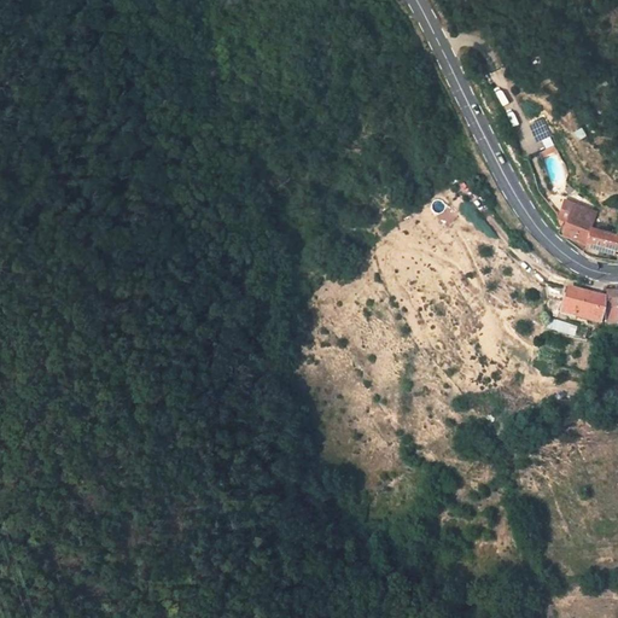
[(577,140),(586,135),(581,127),(572,132),(577,140)]
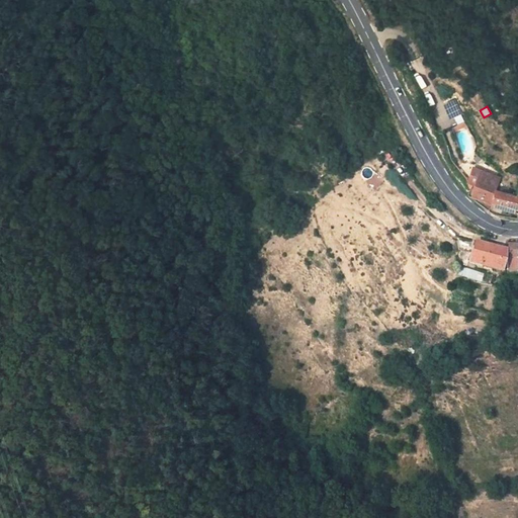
[(491,201),(496,186),(499,179),(477,174),(469,194),(491,201)]
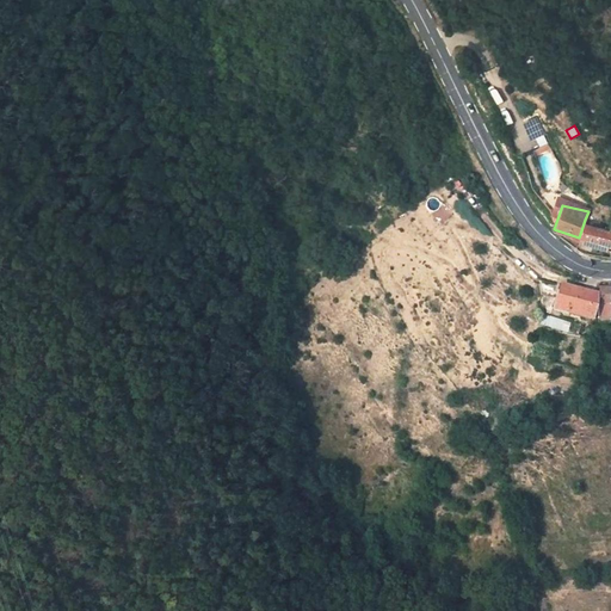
[(610,229),(585,220),(579,238),(610,248),(610,229)]
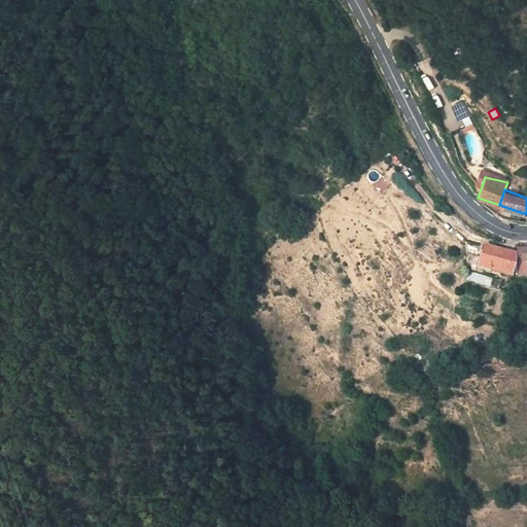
[(512,271),(515,250),(504,249),(490,246),(489,253),(483,252),(481,265),(507,274),(506,277),(511,279),(512,271)]
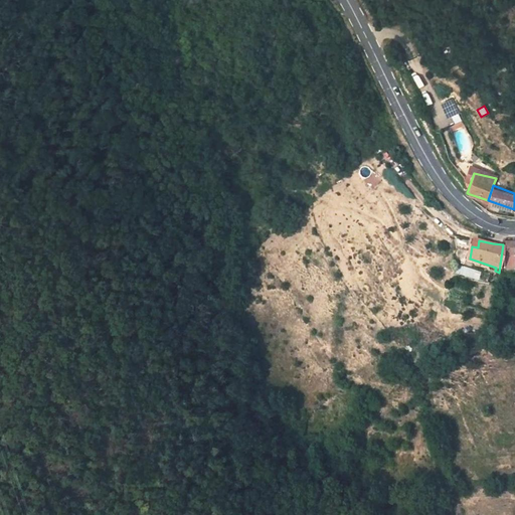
[(503,244),(500,265),(509,268),(511,255),(514,256),(514,253),(514,242),(504,240),(503,244)]
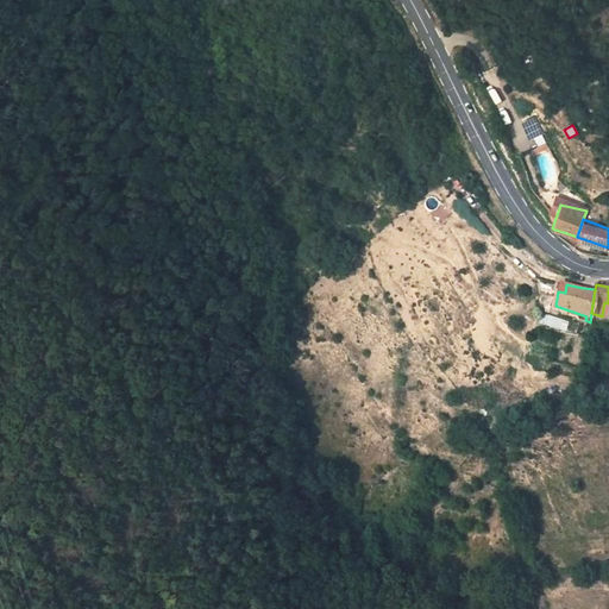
[(565,333),(569,322),(546,314),(541,325),(565,333)]
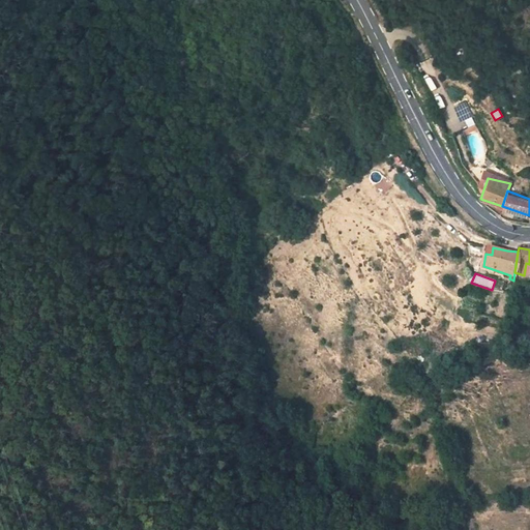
All buildings are outlined.
